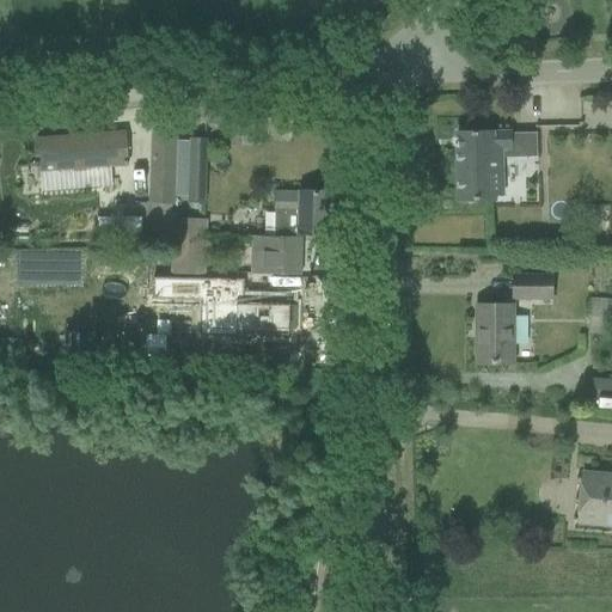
[(208,112),(207,126),(267,128),(267,115),(208,112)]
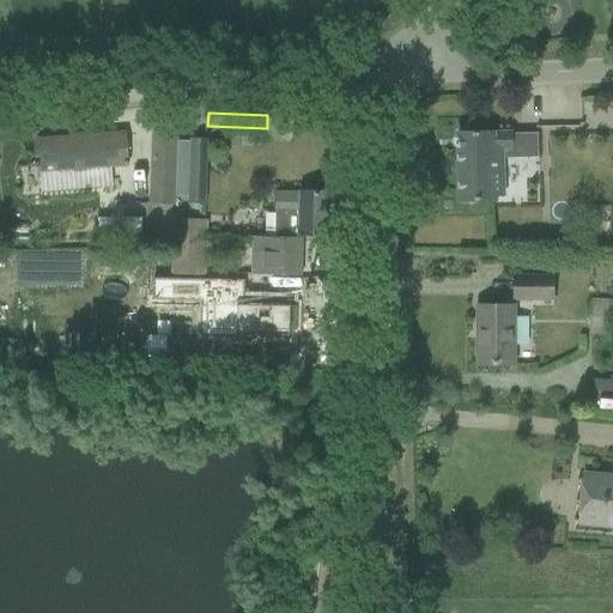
[(122,217),(121,243),(171,246),(173,205),(175,205),(175,196),(177,139),(177,131),(151,131),(149,202),(123,201),(122,217)]
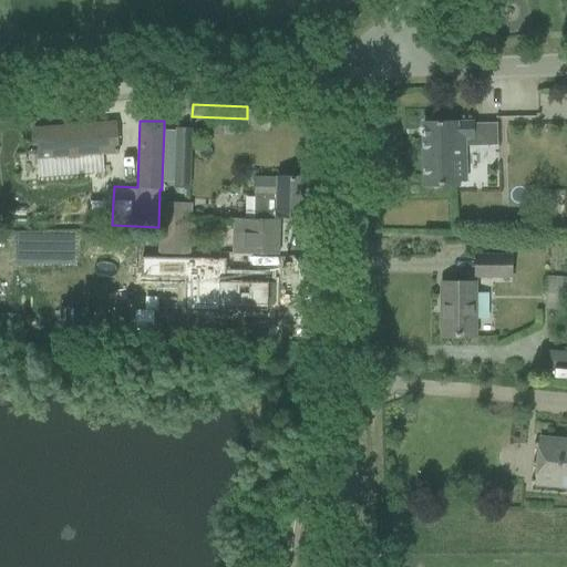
[(32,130),(34,151),(35,164),(37,164),(38,178),(103,174),(102,156),(117,155),(116,144),(115,124),(32,130)]
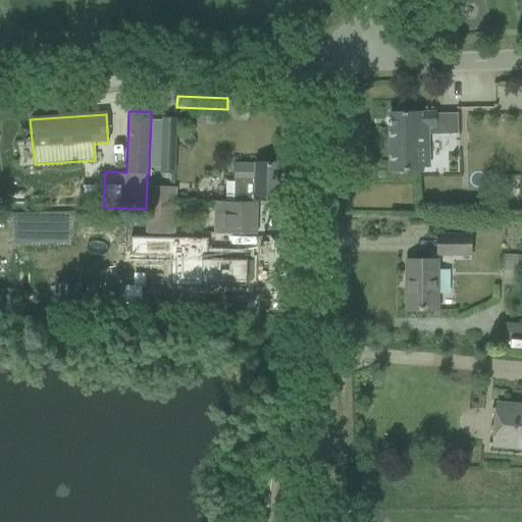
[(389,114),(390,171),(420,171),(420,167),(427,167),(426,127),(435,127),(434,114),(419,114),(389,114)]
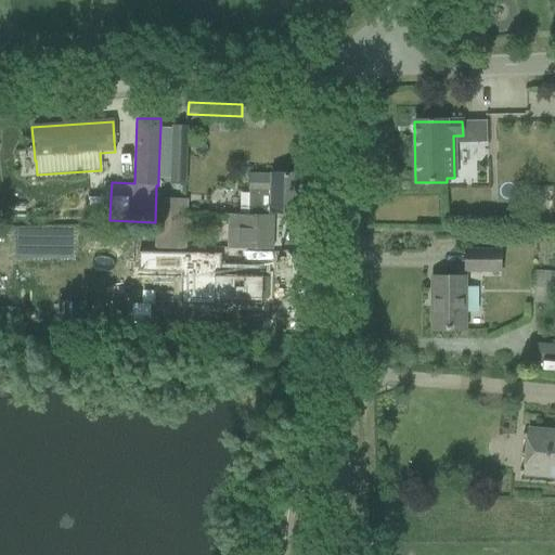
[(172,127),(171,180),(185,180),(188,127),(172,127)]
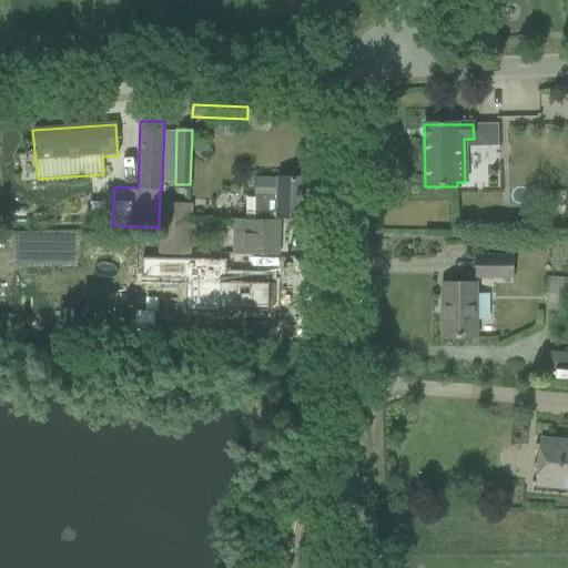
[(308,179),(303,179),(276,179),(254,179),(254,196),(254,221),(234,221),(233,253),(255,254),(279,254),(280,222),(276,222),(276,217),(308,217),(308,179)]
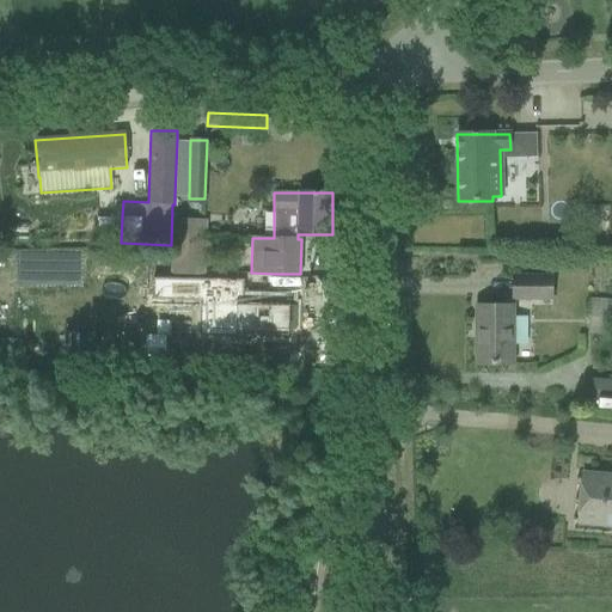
[(172,255),(171,275),(206,276),(208,221),(177,220),(176,255),(172,255)]
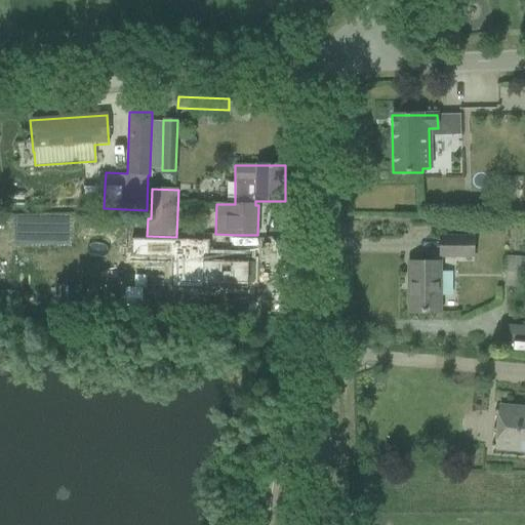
[(474,236),(439,236),(439,257),(474,257),(474,236)]
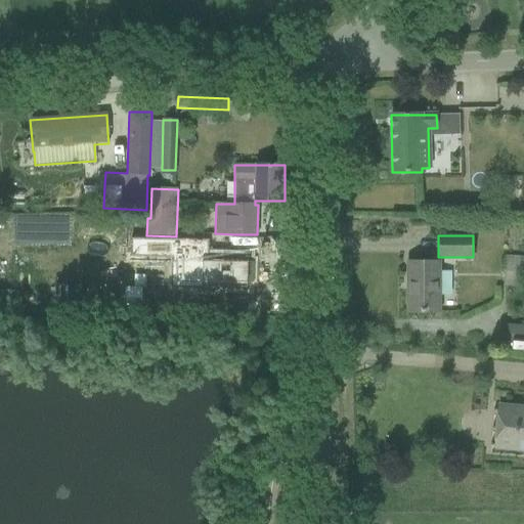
[(130,238),(130,257),(172,258),(171,287),(200,288),(200,292),(221,293),(221,288),(248,289),(248,282),(252,282),(252,263),(248,263),(248,257),(208,256),(208,241),(130,238)]
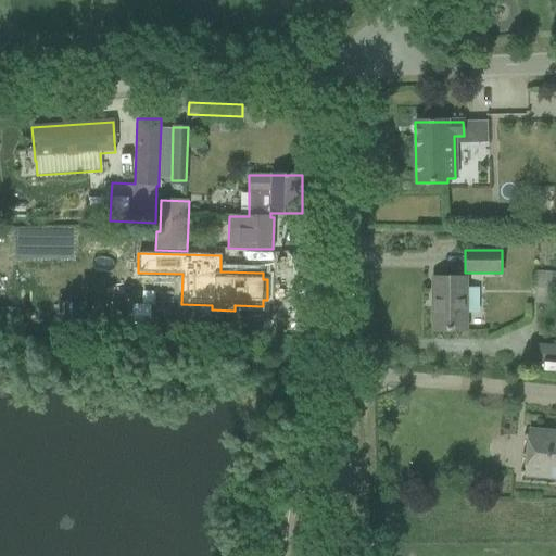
[(555,273),(535,273),(534,303),(548,304),(550,299),(555,298),(555,273)]
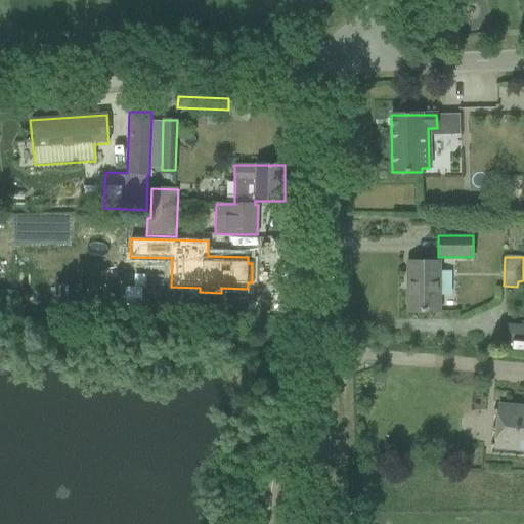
[(440,263),(430,263),(407,263),(407,311),(440,311),(440,263)]
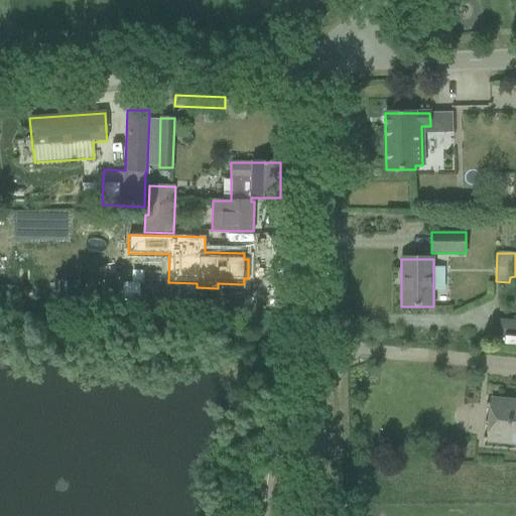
[(515,402),(492,400),(488,439),(515,441),(515,402)]
